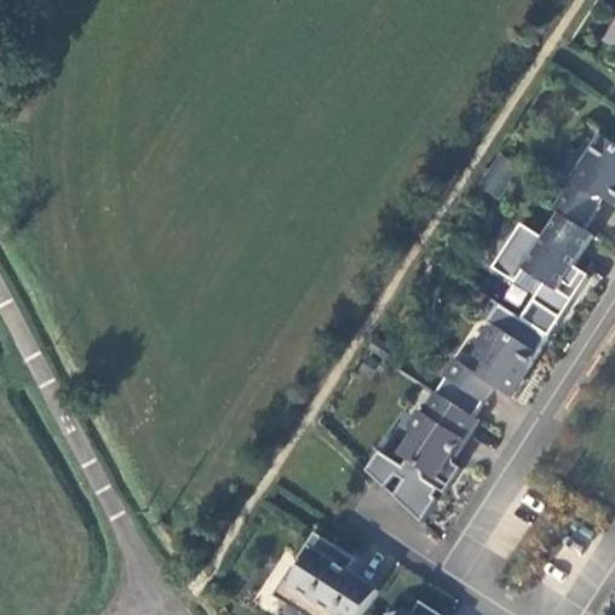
[(614,142),(602,133),(586,156),(579,157),(570,171),(573,180),(567,182),(551,207),(557,211),(581,226),(597,203),(596,196),(602,195),(610,201),(614,199),(614,142)]
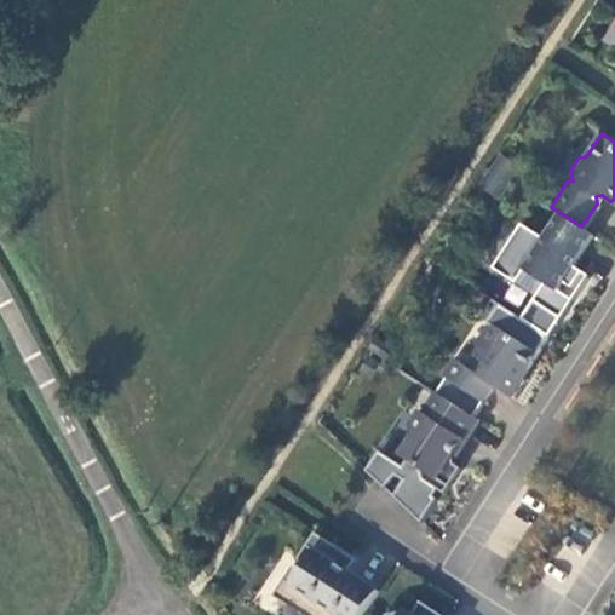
[(541,235),(519,220),(490,265),(515,281),(523,266),(544,280),(532,298),(559,316),(572,297),(556,287),(561,279),(570,285),(580,269),(572,263),(591,233),(581,226),(557,211),(541,235)]
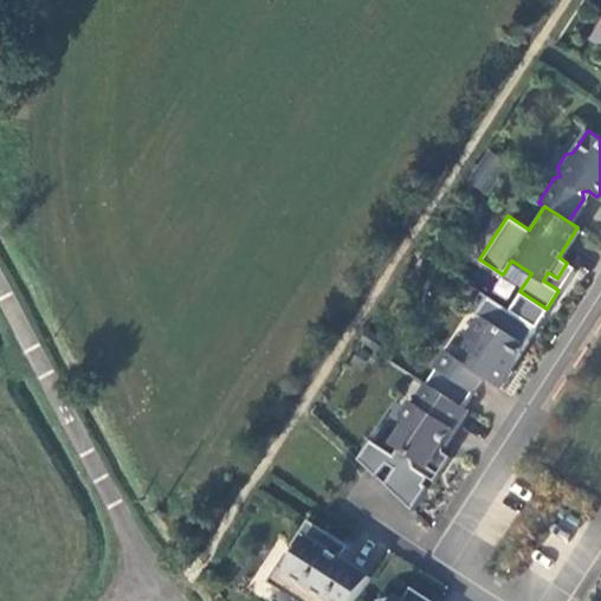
[(432,367),(424,381),(460,405),(480,374),(498,385),(509,369),(506,367),(522,342),(477,312),(465,330),(466,337),(454,355),(441,348),(430,364),(432,367)]
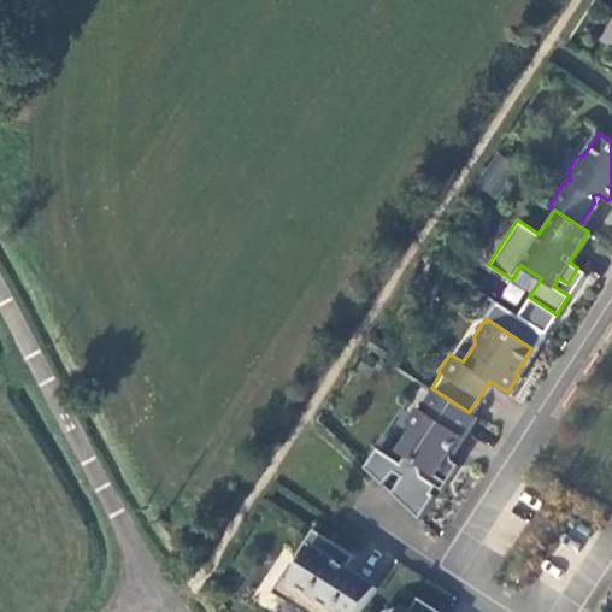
[(469,412),(431,388),(418,407),(415,406),(405,421),(407,431),(395,451),(402,454),(398,462),(375,446),(363,465),(381,482),(392,470),(399,475),(389,490),(417,517),(433,493),(430,492),(434,484),(440,489),(455,464),(449,459),(447,451),(471,415),(469,412)]
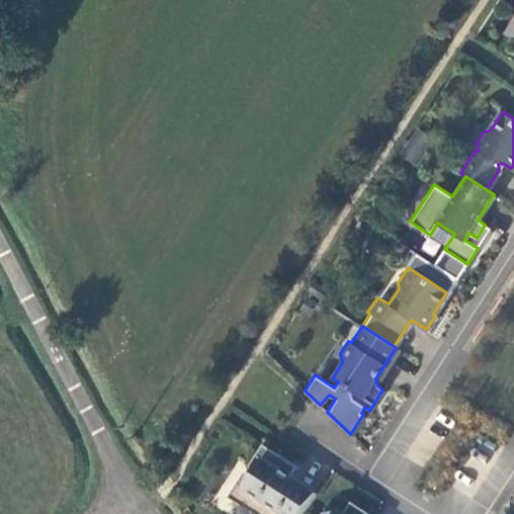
[(283,513),(300,513),(315,492),(289,476),(294,467),(287,462),(288,460),(261,443),(247,464),(254,469),(250,476),(244,472),(228,497),(254,513),(281,513),(282,513),(283,513)]
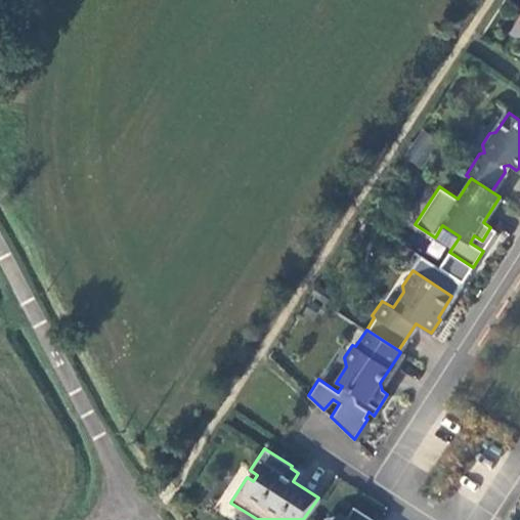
[(373,519),(374,519),(354,507),(347,518),(340,513),(325,518),(325,519),(373,519)]
